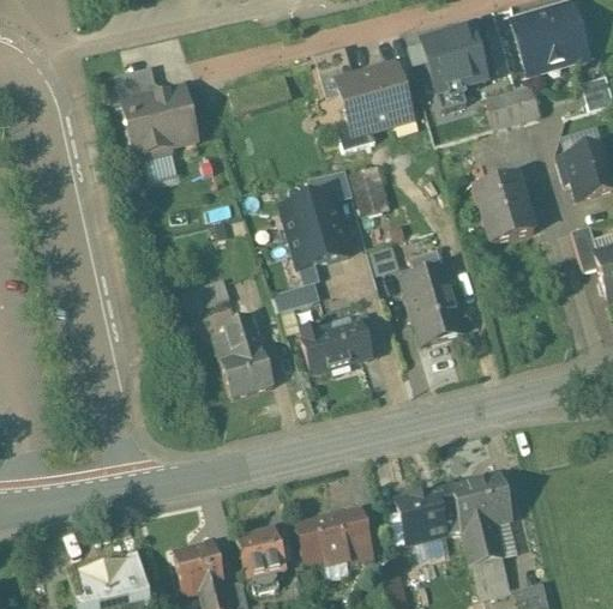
[(568,5),(515,20),(529,71),(582,56),(568,5)]
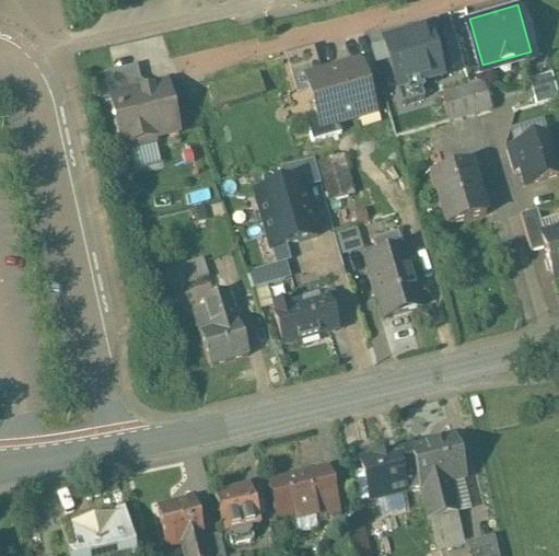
[(429,26),(383,41),(398,89),(444,76),(429,26)]
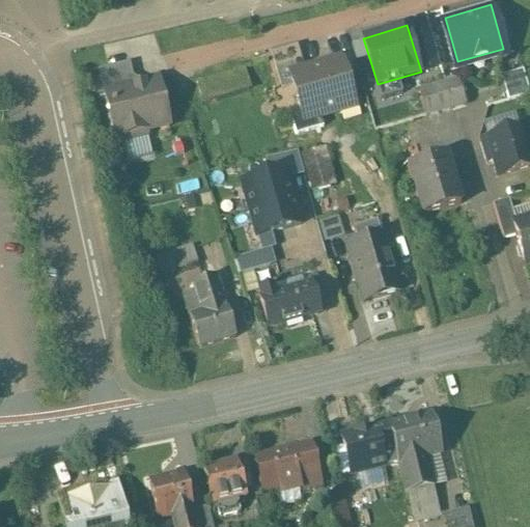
[(295,57),(301,55),(297,39),(270,48),(281,84),(291,81),(288,67),(297,65),(295,57)]
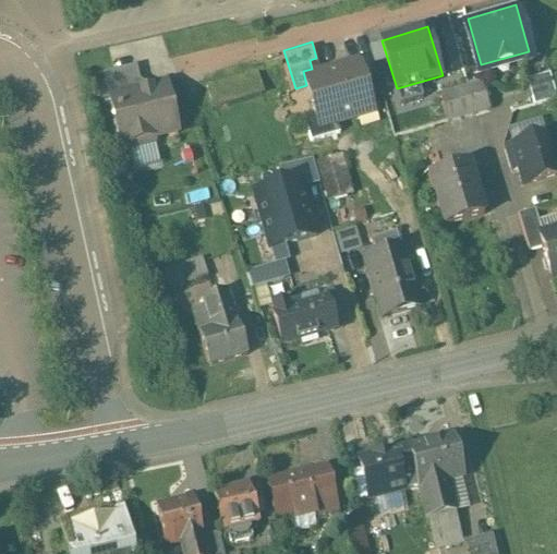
[(312,69),(303,71),(306,85),(316,118),(333,112),(335,120),(358,113),(354,105),(372,99),(361,61),(343,65),(342,60),(318,67),(316,58),(310,60),(312,69)]
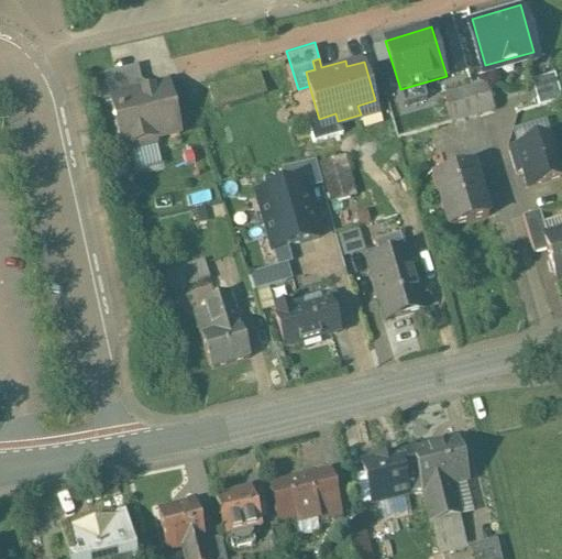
[(105,72),(111,97),(143,89),(136,63),(105,72)]
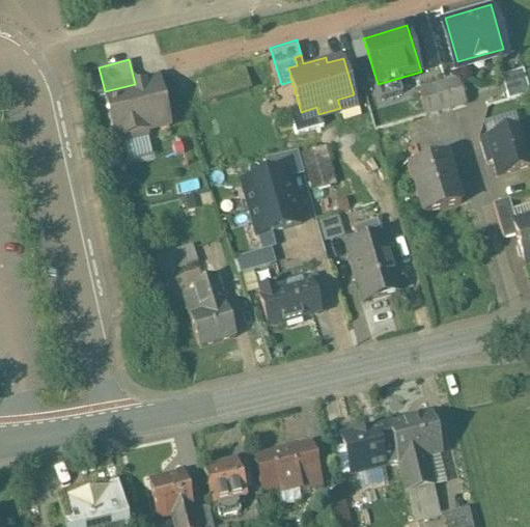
[(509,94),(529,88),(529,83),(525,64),(503,71),(509,94)]
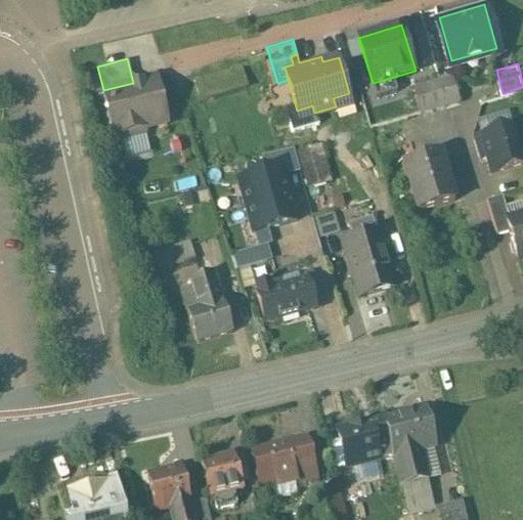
[(451,74),(438,78),(445,103),(459,99),(451,74)]
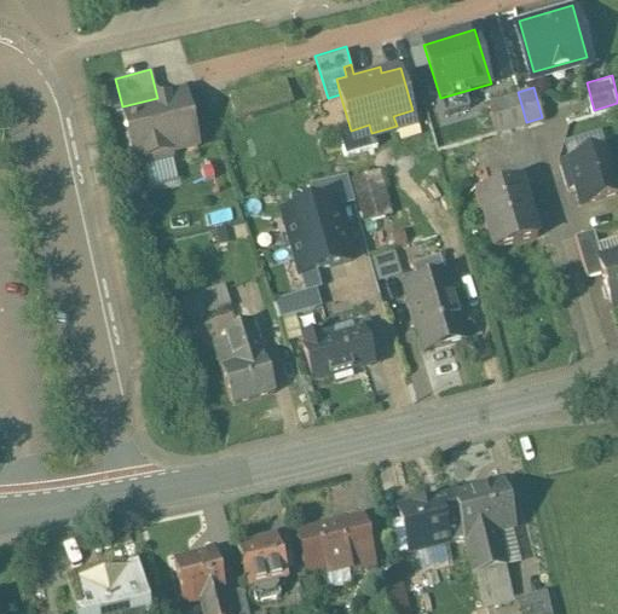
[(157,98),(122,106),(127,126),(138,122),(148,163),(174,157),(173,149),(198,142),(185,91),(157,98)]
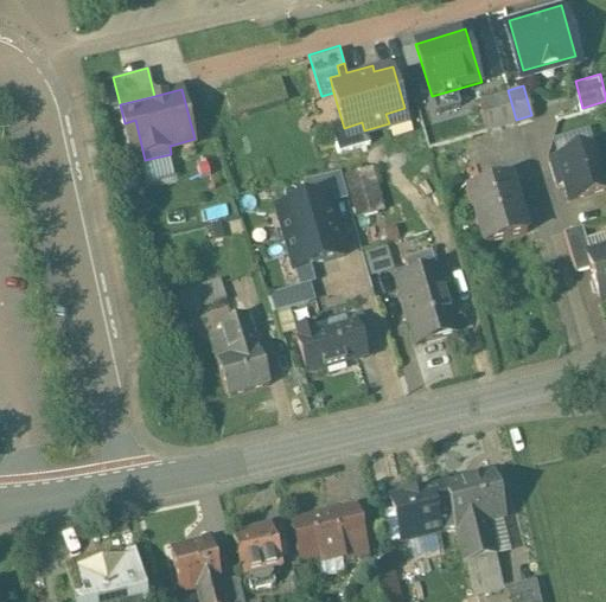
[(508,90),(478,98),(488,127),(516,120),(508,90)]
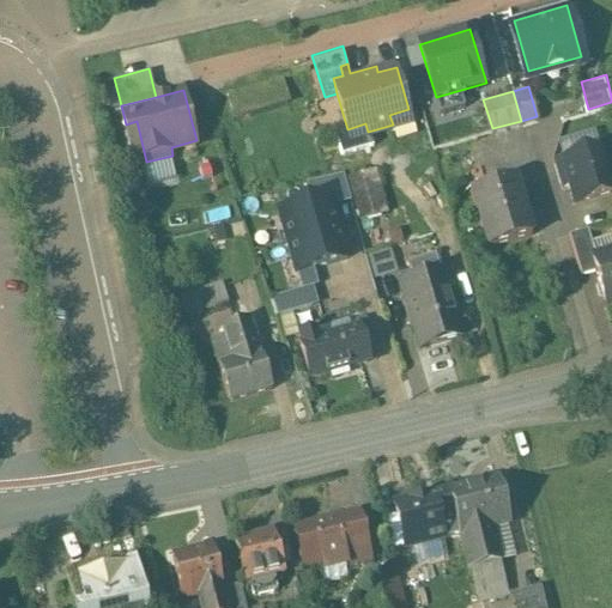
[(564,152),(599,140),(594,126),(559,137),(564,152)]
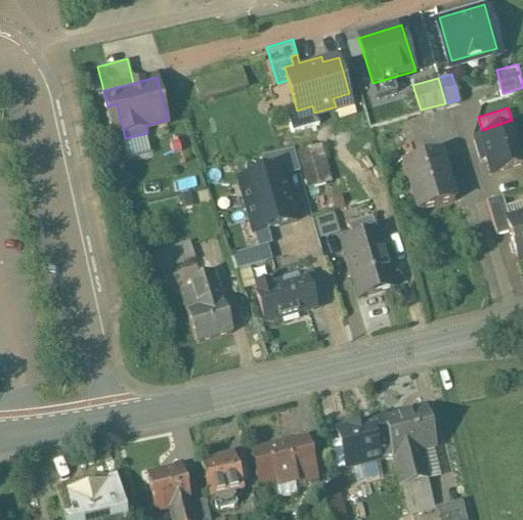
[(513,123),(473,134),(479,156),(486,154),(491,171),(522,162),(522,158),(513,123)]
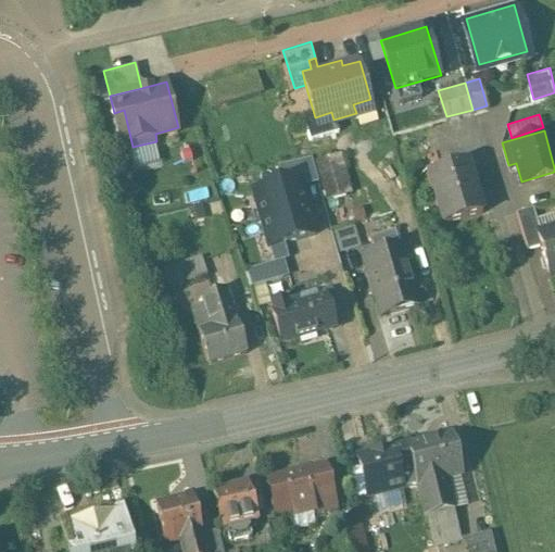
[(316,153),(327,196),(354,188),(342,146),(316,153)]
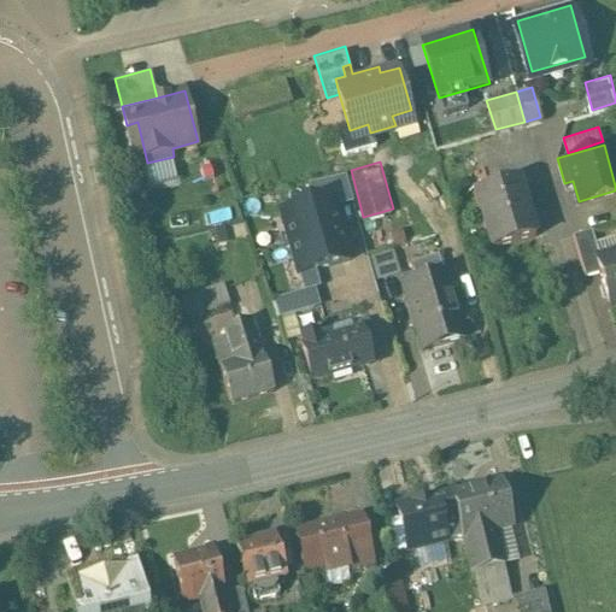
[(488,175),(471,181),(491,243),(535,230),(520,176),(492,184),(488,175)]
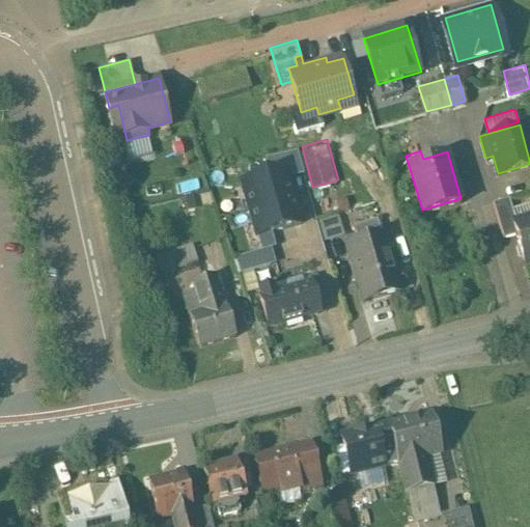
[(289,165),(240,177),(255,234),(304,222),(289,165)]
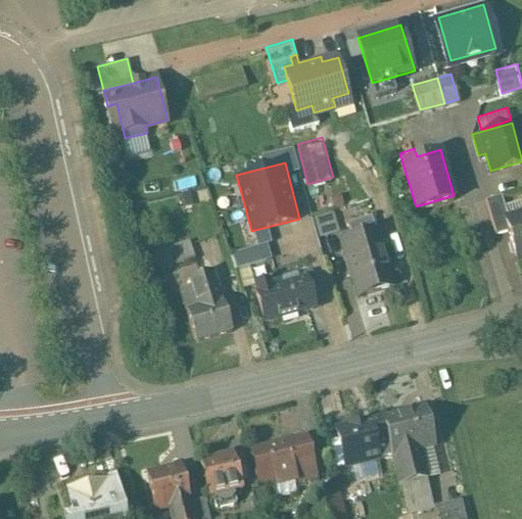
[(503,214),(507,213),(501,191),(483,196),(493,232),(508,228),(503,214)]
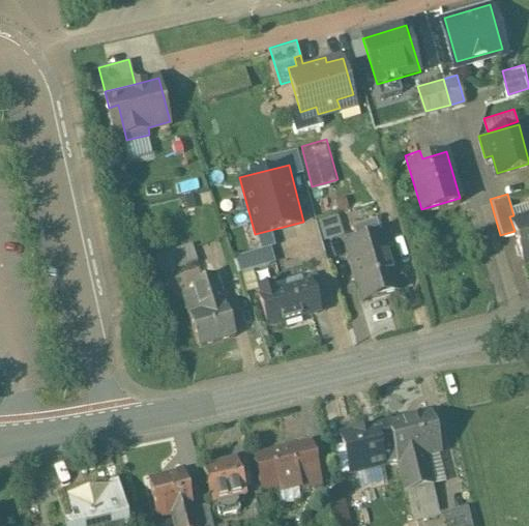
[(528,210),(513,215),(509,216),(515,231),(522,260),(528,257),(528,210)]
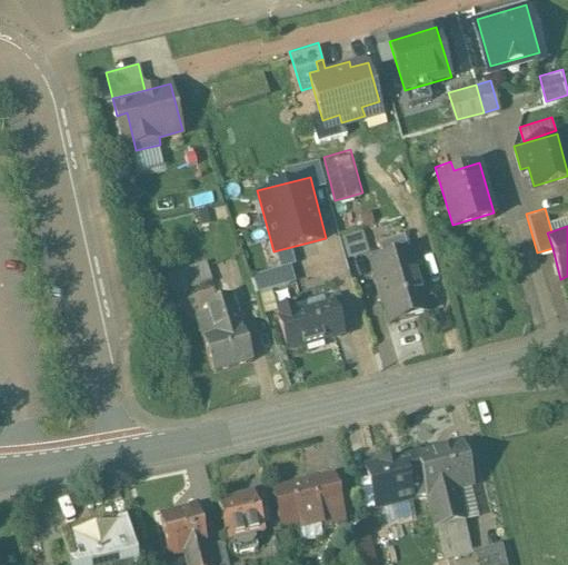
[(378,236),(385,255),(409,247),(402,229),(378,236)]
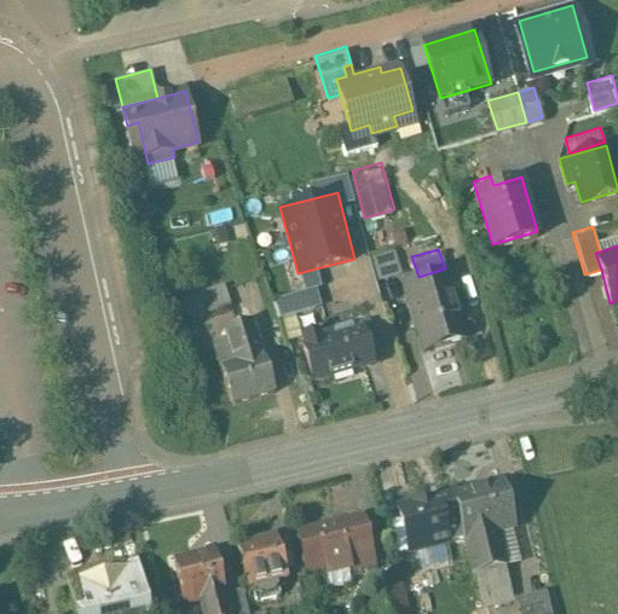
[(419,277),(404,281),(425,346),(466,332),(445,268),(419,277)]
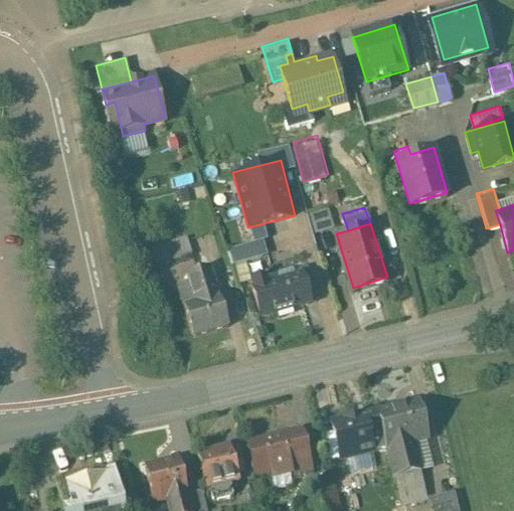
[(187,232),(151,242),(156,261),(192,250),(187,232)]
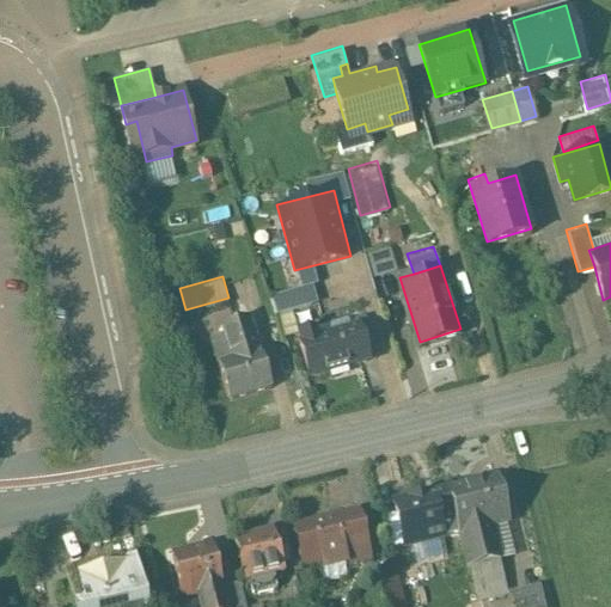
[(230,354),(261,345),(251,311),(220,319),(230,354)]
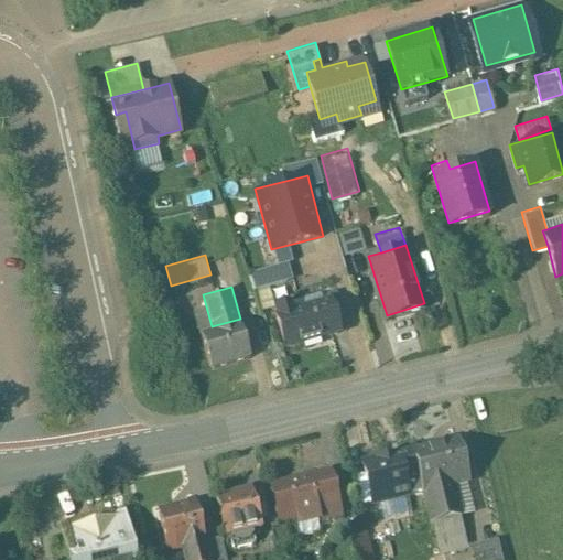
[(289,300),(272,304),(283,344),(339,329),(331,297),(291,308),(289,300)]
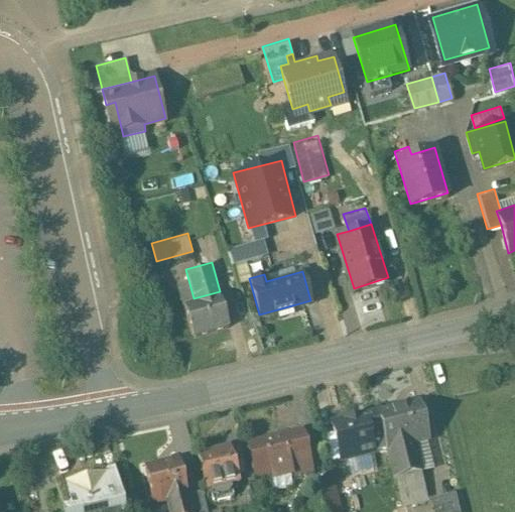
[(194,298),(182,301),(191,335),(229,324),(220,291),(194,298)]
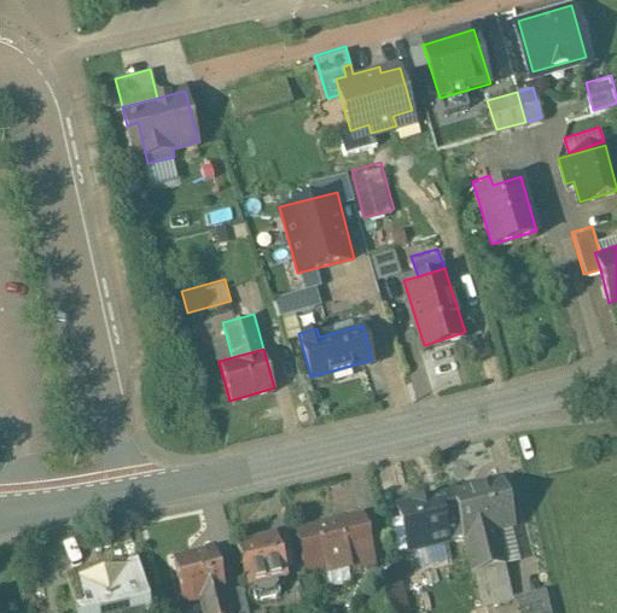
[(500,482),(452,492),(463,536),(465,535),(495,527),(511,524),(500,482)]
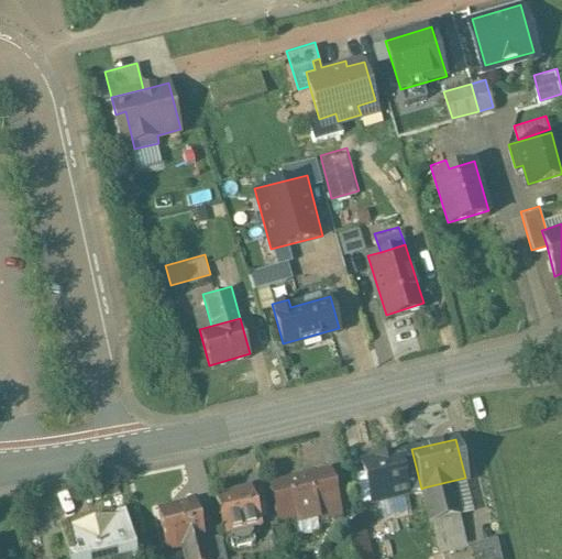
[(411,449),(362,461),(372,501),(423,489),(423,488),(421,489),(411,449)]
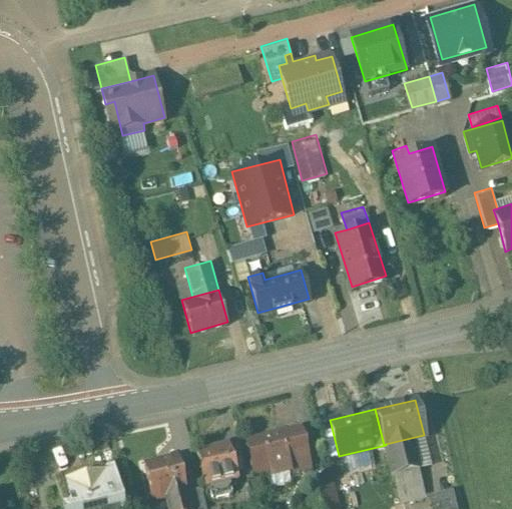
[(297,428),(244,440),(252,473),(305,461),(297,428)]
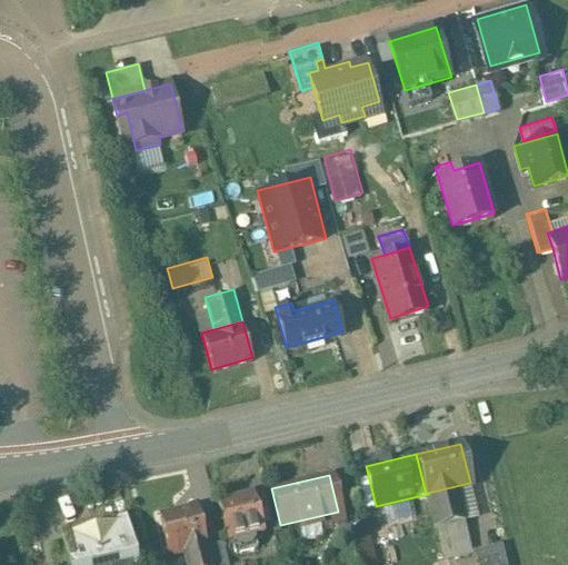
[(456,486),(428,493),(428,494),(435,523),(464,516),(456,486)]
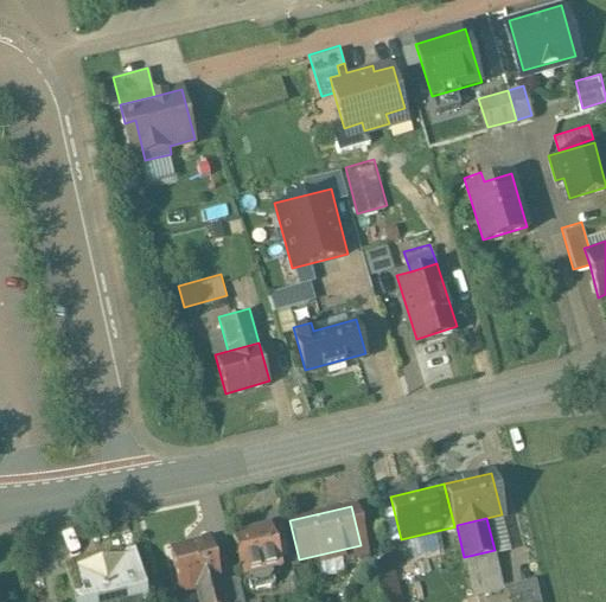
[(269,525),(231,535),(241,577),(279,568),(269,525)]
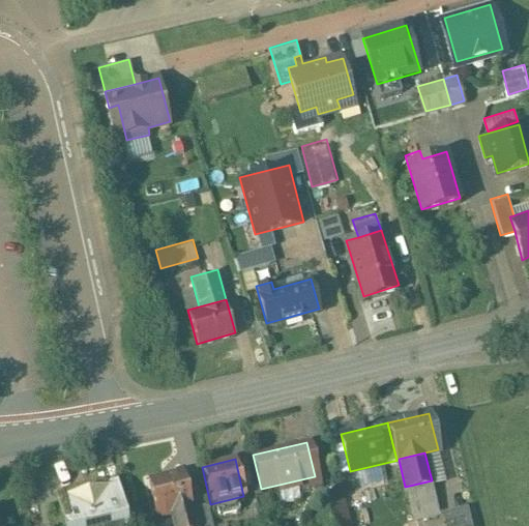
[(183,470),(149,478),(157,515),(192,506),(183,470)]
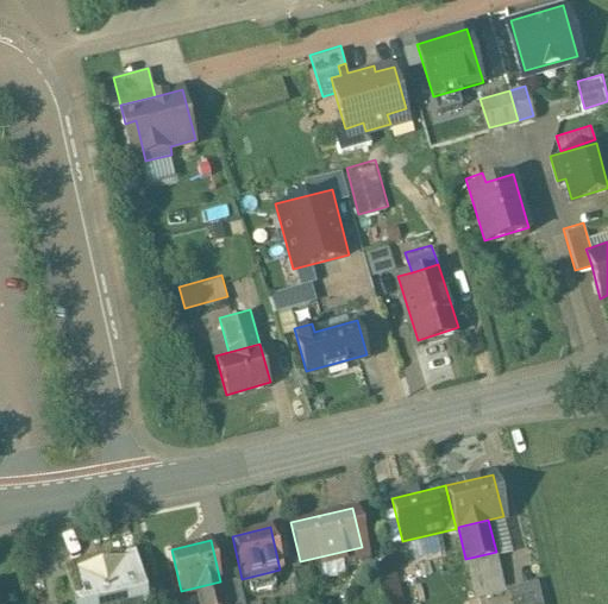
[(144,603),(135,558),(68,573),(75,603),(144,603)]
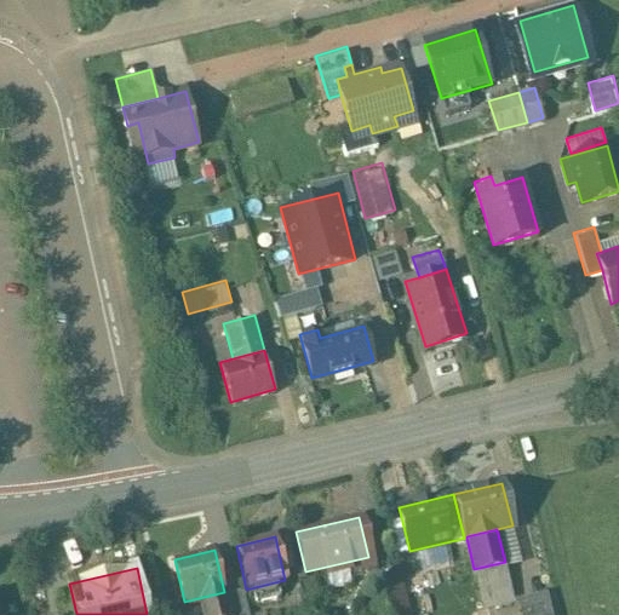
[(405,614),(399,585),(365,593),(370,614),(405,614)]
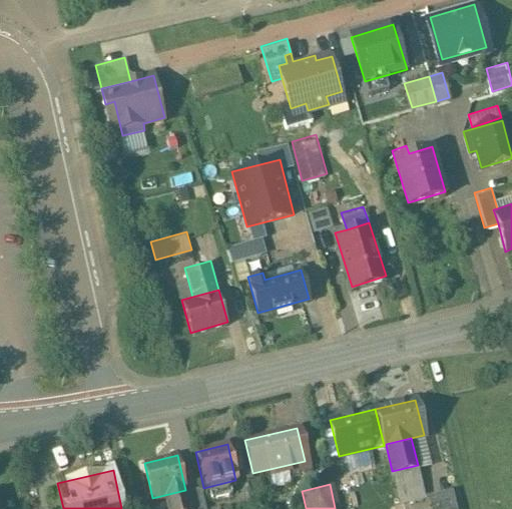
[(431,508),(457,508),(451,485),(426,492),(431,508)]
